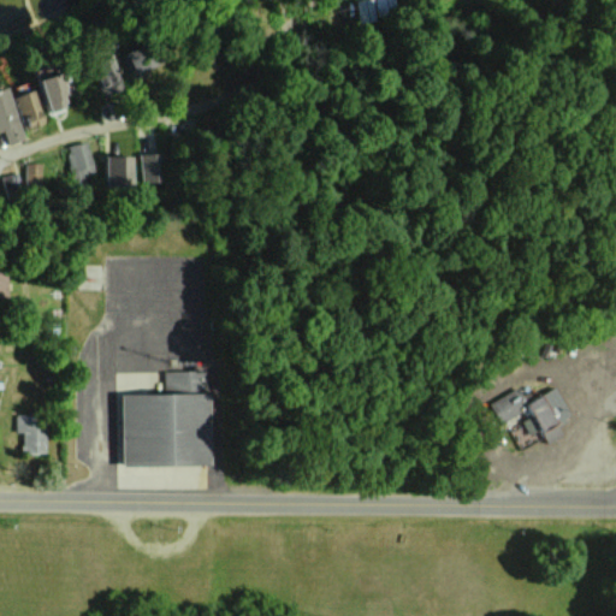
[(355,0),(356,19),(394,17),(392,0),(355,0)]
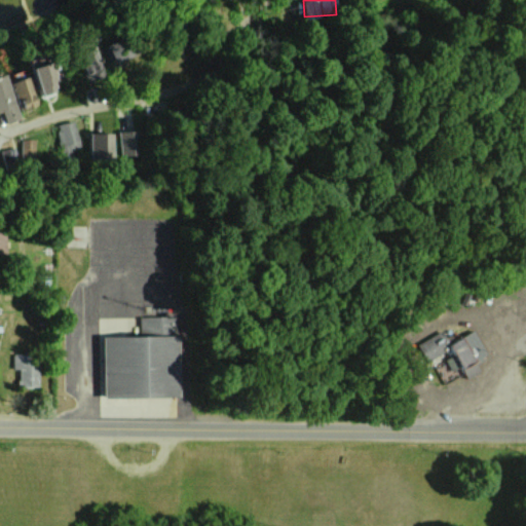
[(103,46),(111,65),(134,55),(126,37),(103,46)]
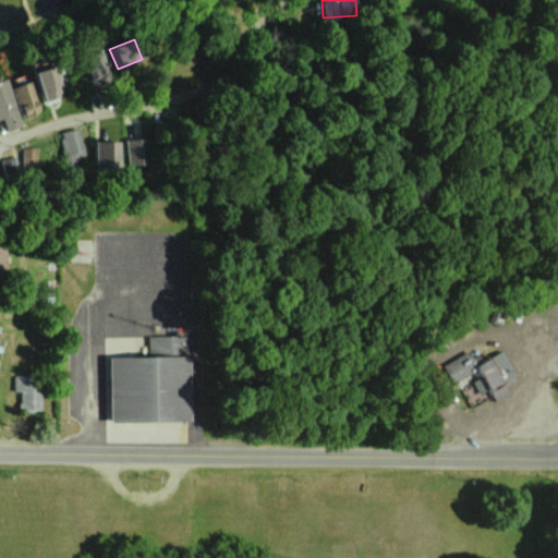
[(44,101),(63,96),(56,67),(37,71),(44,101)]
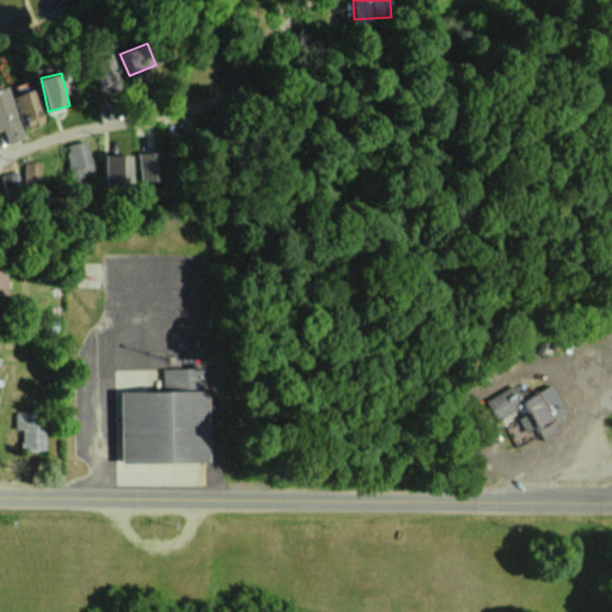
[(20,116),(24,115),(28,127),(43,122),(31,83),(12,89),(20,116)]
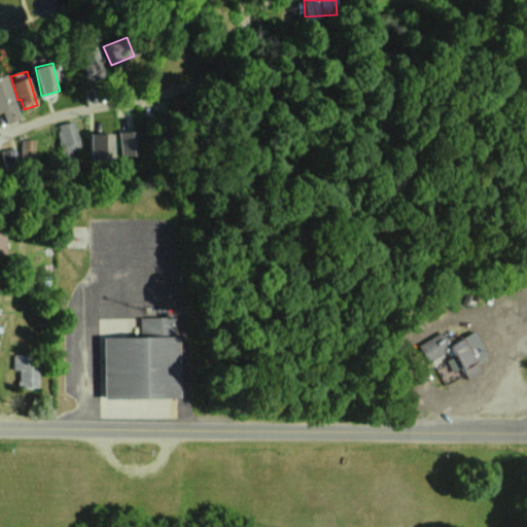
[(0,75),(0,111),(2,111),(6,124),(21,118),(5,74),(0,75)]
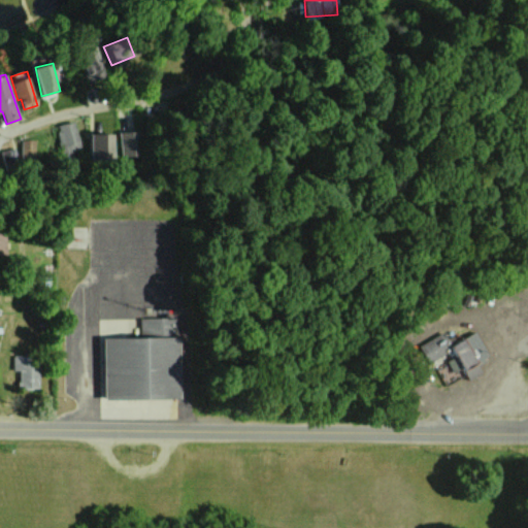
[(79,150),(75,122),(56,125),(61,153),(79,150)]
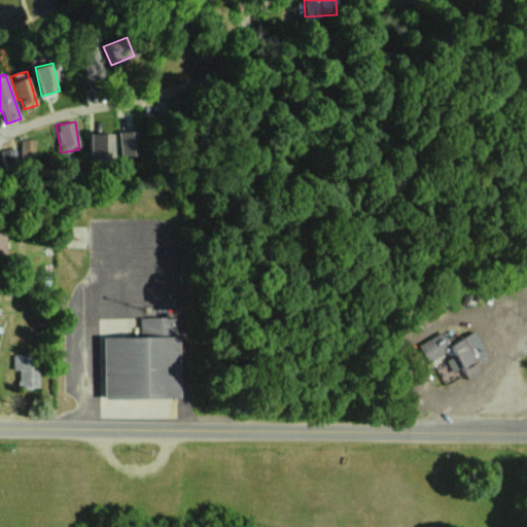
[(132,131),(118,131),(118,155),(133,154),(132,131)]
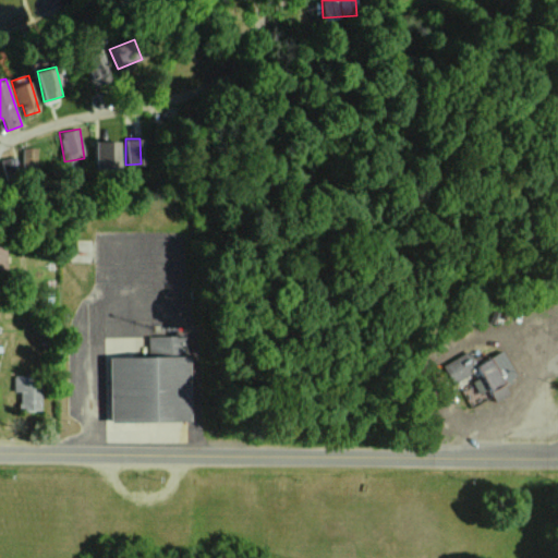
[(119,141),(96,141),(96,168),(120,168),(119,141)]
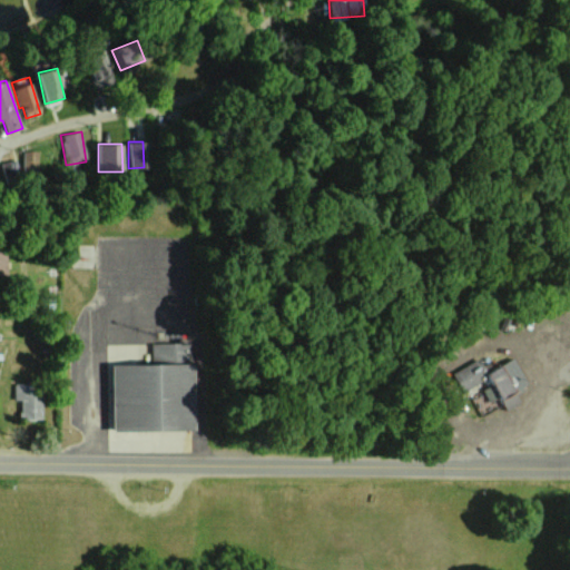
[(39,150),(22,150),(22,170),(38,170),(39,150)]
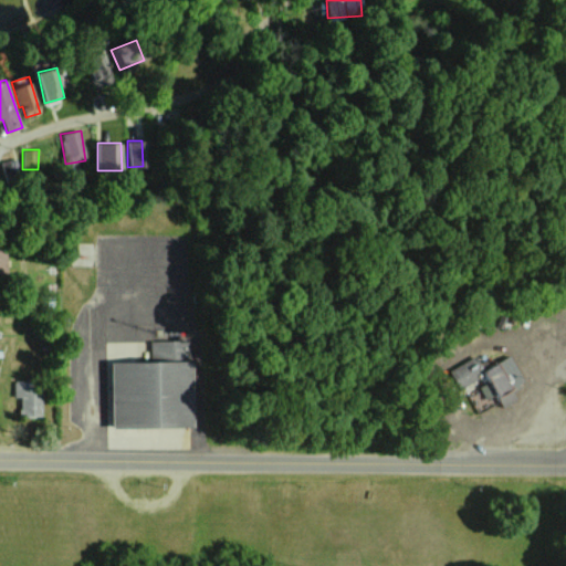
[(2,160),(3,186),(19,185),(17,159),(2,160)]
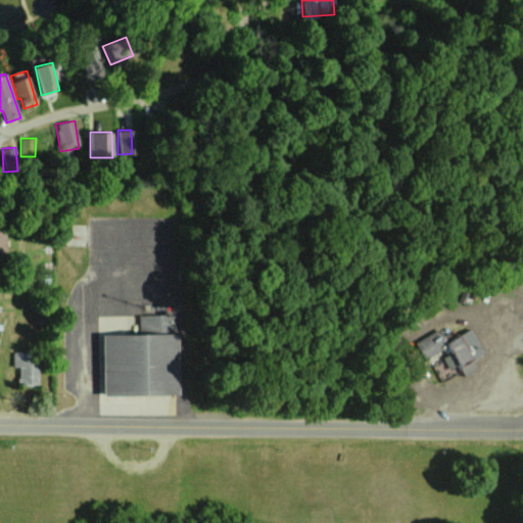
[(179,394),(179,334),(171,334),(171,315),(139,315),(139,334),(103,334),(104,396),(179,394)]
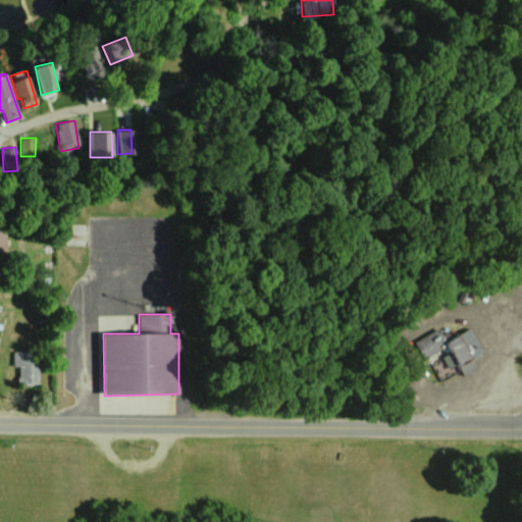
[(423,358),(446,347),(437,329),(414,341),(423,358)]
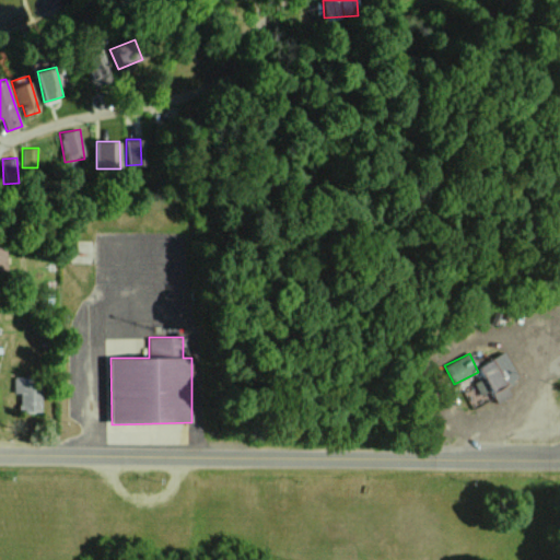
[(481,364),(497,401),(513,395),(504,372),(512,369),(505,353),(481,364)]
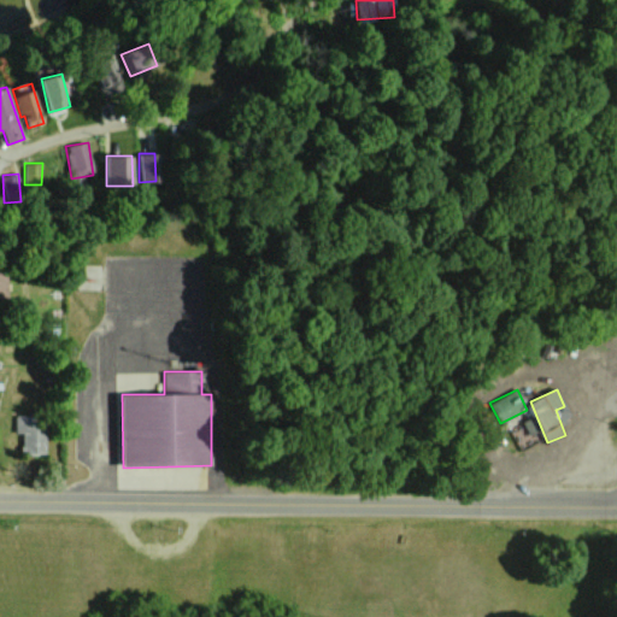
[(15,433),(21,433),(21,453),(45,453),(45,416),(15,416),(15,433)]
